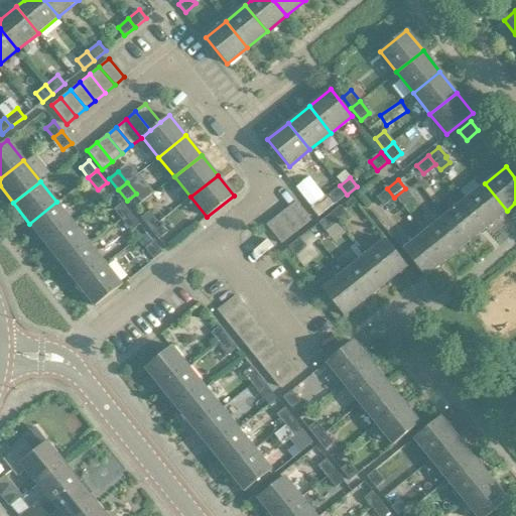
[(507,211),(485,183),(465,200),(487,227),(507,211)]
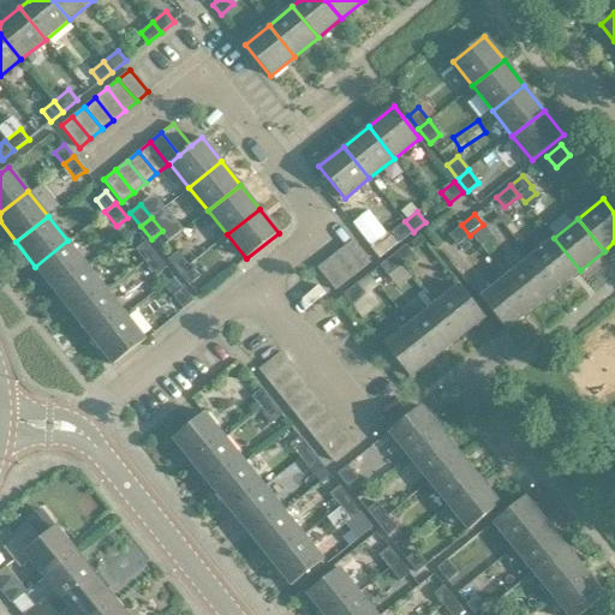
[(413,232),(405,221),(390,232),(399,243),(413,232)]
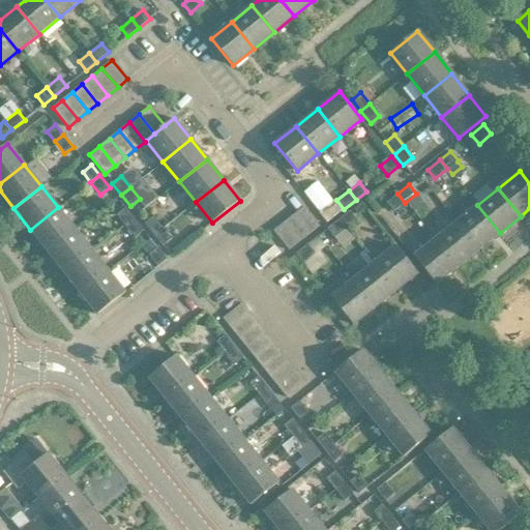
[(405,203),(398,194),(386,203),(393,212),(405,203)]
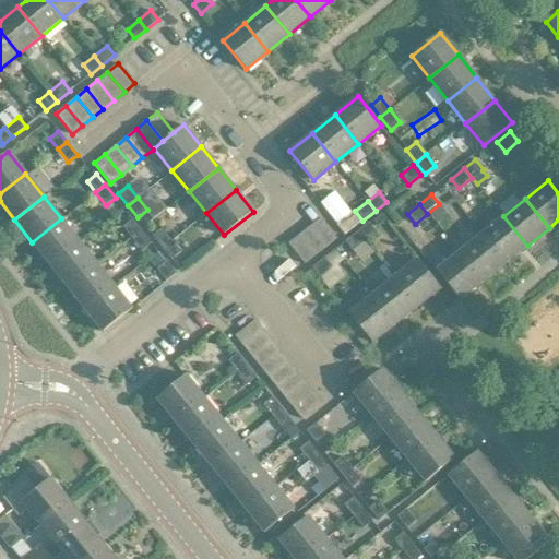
[(503,216),(480,235),(504,264),(527,246),(503,216)]
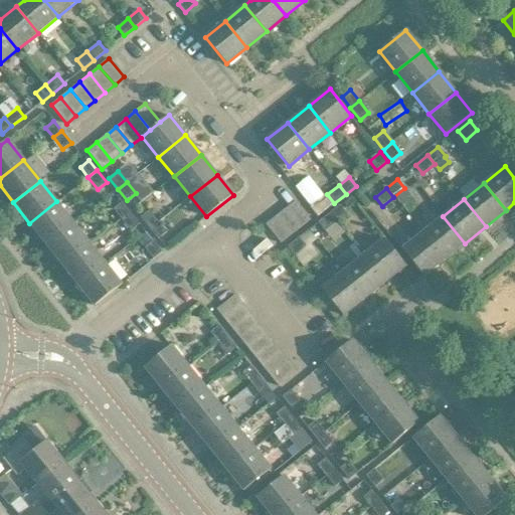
[(310,219),(296,200),(285,208),(300,227),(310,219)]
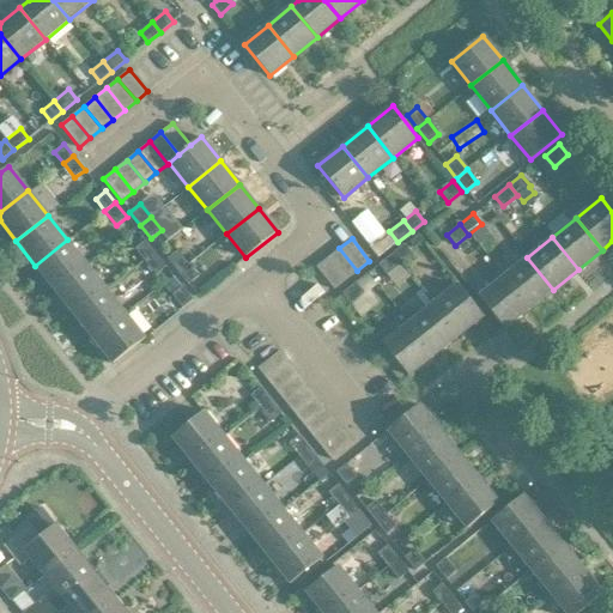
[(86,265),(67,240),(35,266),(55,290),(86,265)]
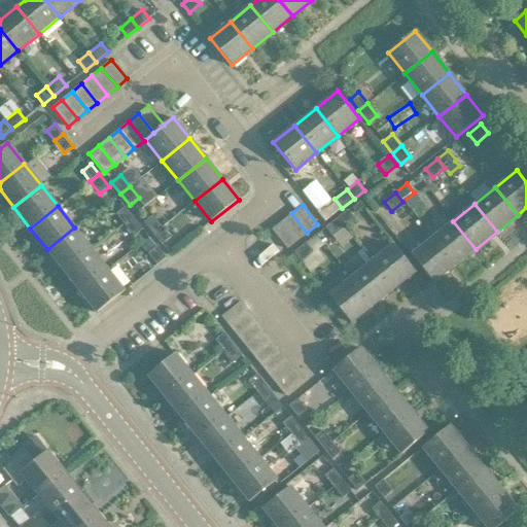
[(124,223),(133,216),(125,206),(115,214),(124,223)]
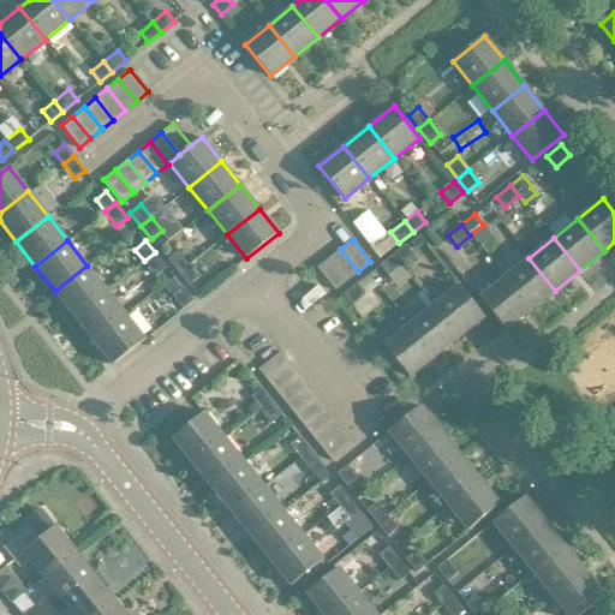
[(393,255),(401,266),(415,255),(406,244),(393,255)]
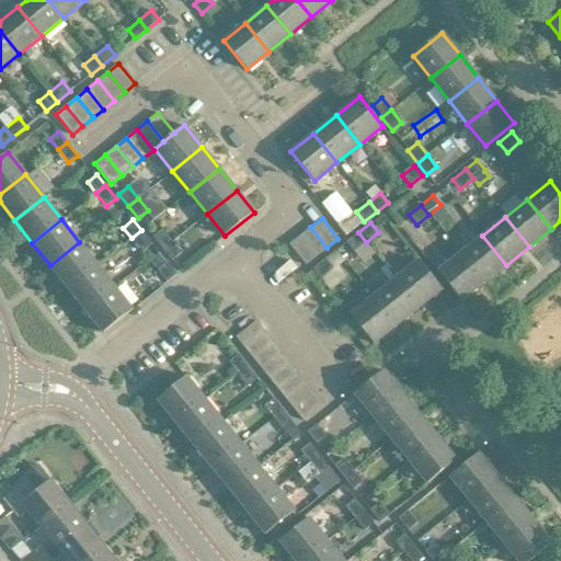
[(310,227),(300,236),(317,256),(327,248),(310,227)]
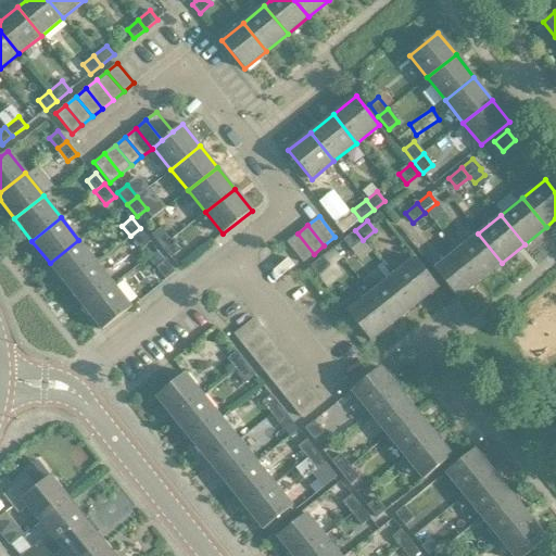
[(162,248),(172,240),(161,227),(151,235),(162,248)]
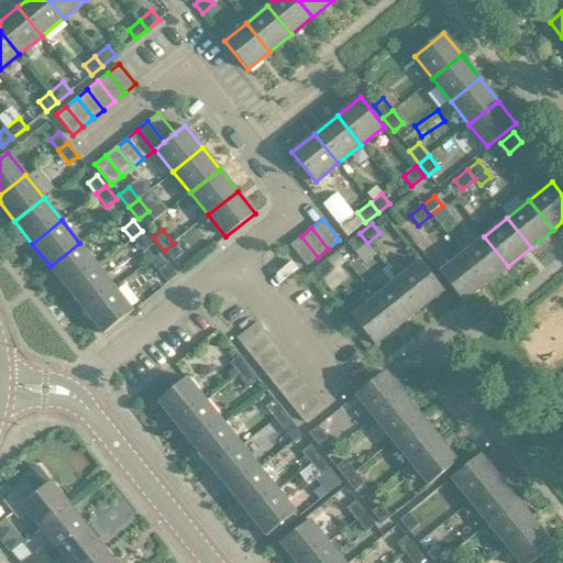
[(153,245),(142,231),(132,239),(143,253),(153,245)]
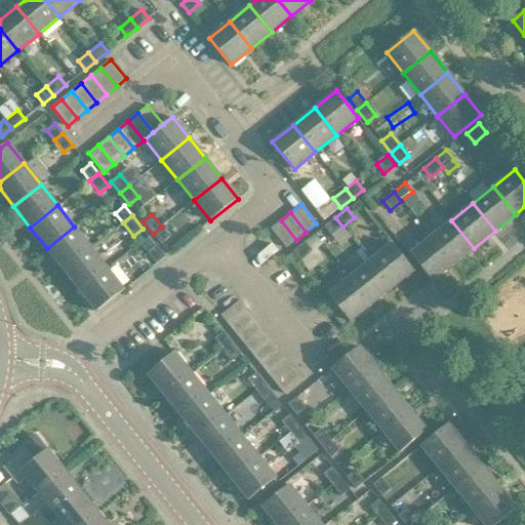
[(335,217),(326,225),(324,227),(331,236),(342,227),(335,217)]
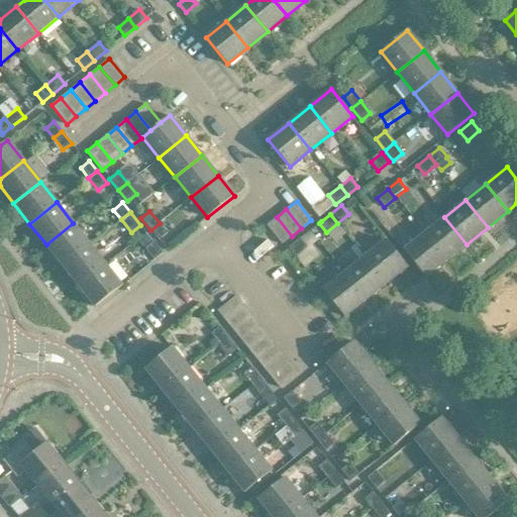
[(292,236),(277,217),(267,225),(282,244),(292,236)]
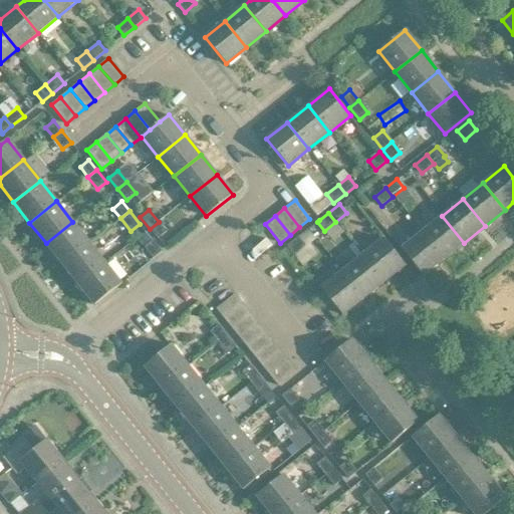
[(442,216),(422,232),(444,259),(464,243),(442,216)]
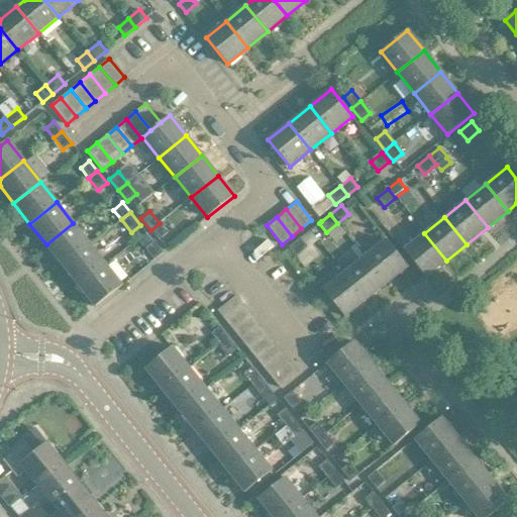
[(73,223),(46,244),(63,266),(90,244),(73,223)]
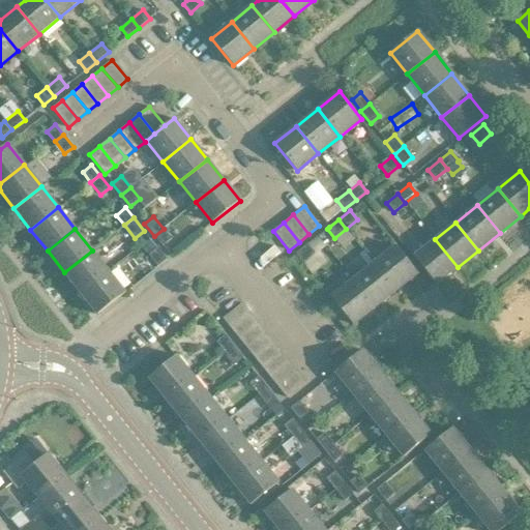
[(171,239),(164,229),(154,236),(162,246),(171,239)]
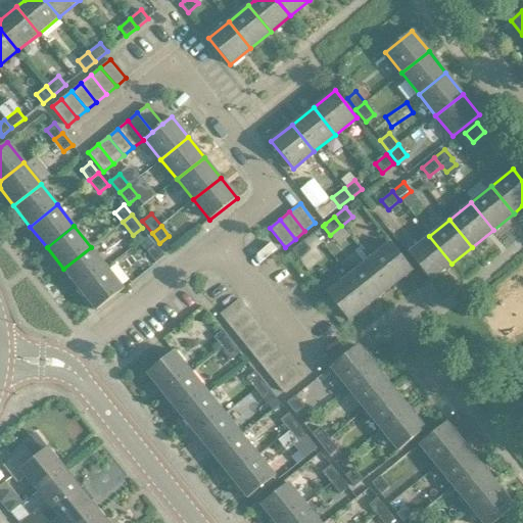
[(452,264),(429,236),(408,253),(430,281),(452,264)]
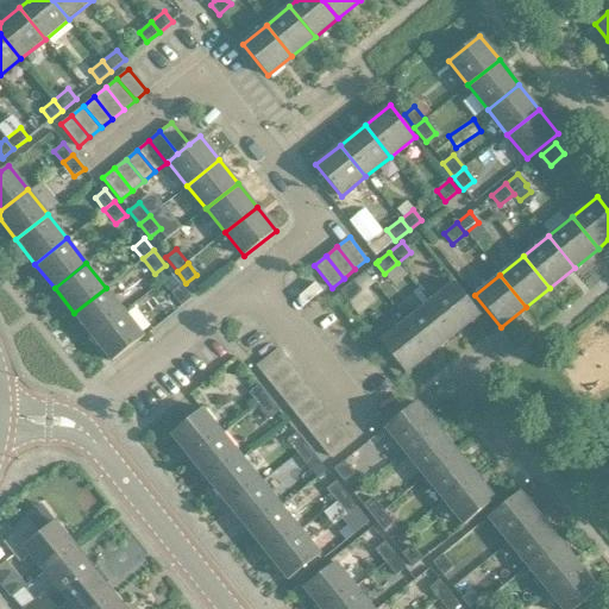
[(353,281),(339,292),(347,302),(362,292),(353,281)]
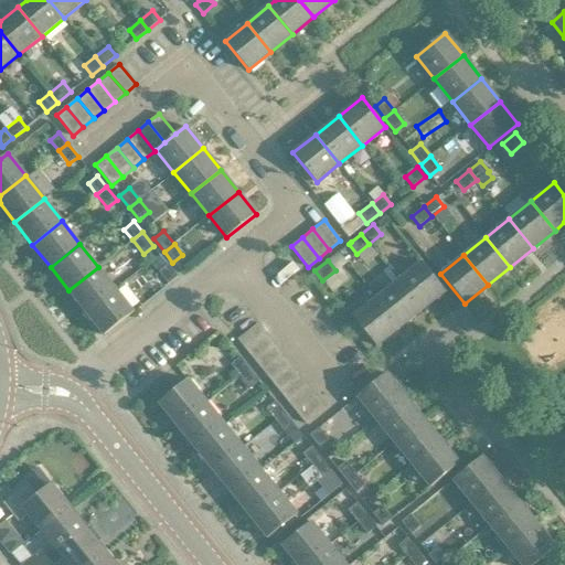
[(422,310),(445,291),(422,263),(398,280),(422,310)]
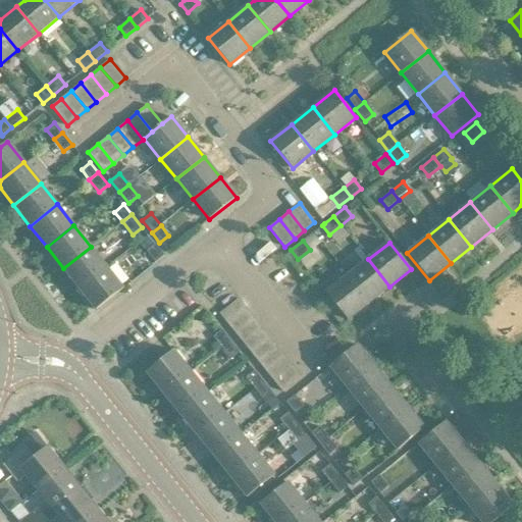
[(155,262),(164,255),(155,244),(147,251),(155,262)]
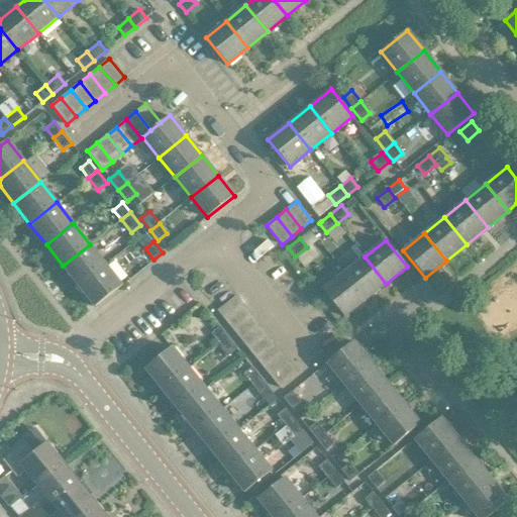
[(90,244),(63,266),(79,286),(106,265),(90,244)]
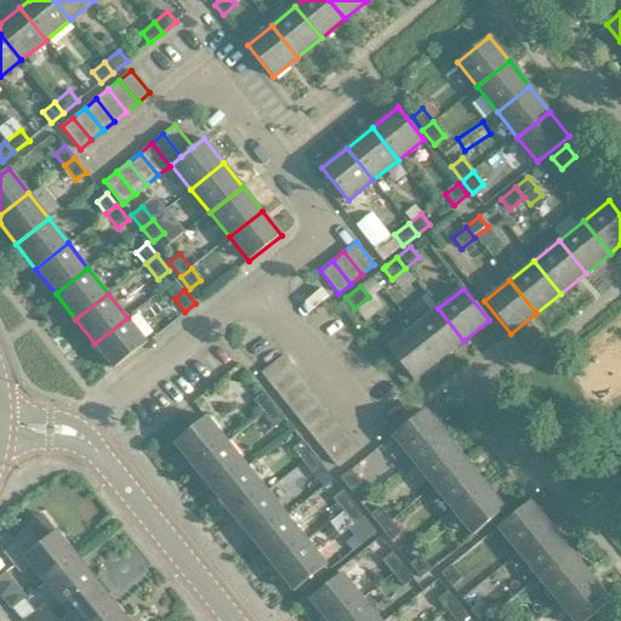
[(463,341),(438,308),(414,329),(439,360),(463,341)]
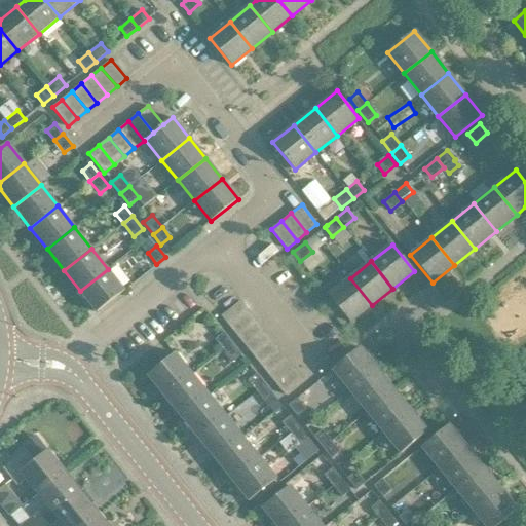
[(108,269),(80,291),(97,312),(124,291),(108,269)]
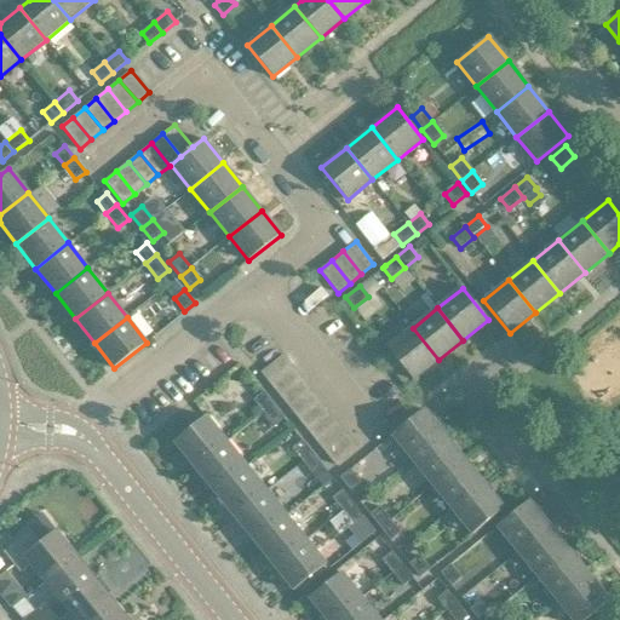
[(438,360),(413,328),(388,349),(413,380),(438,360)]
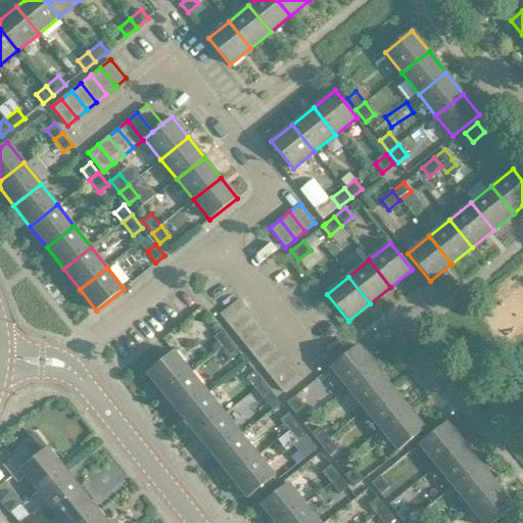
[(301,377),(239,298),(220,314),(283,392),(301,377)]
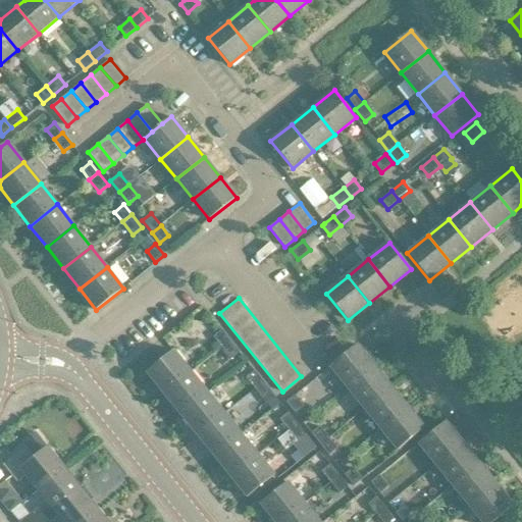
[(229,340),(221,330),(212,337),(220,347),(229,340)]
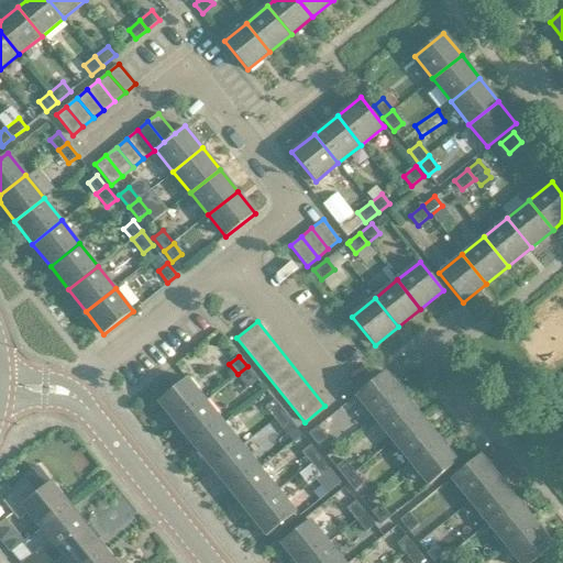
[(247,366),(238,374),(249,387),(258,379),(247,366)]
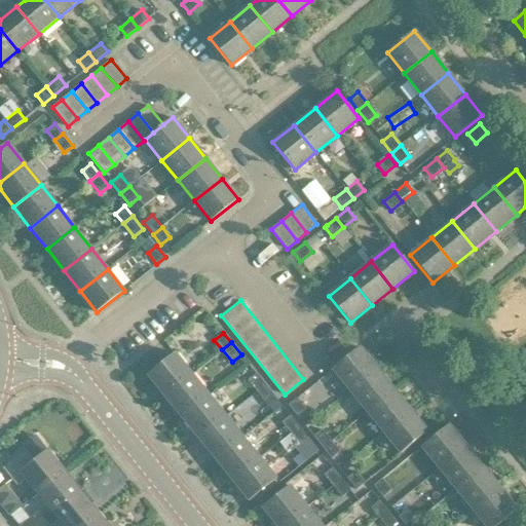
[(376,369),(360,347),(332,369),(349,390),(376,369)]
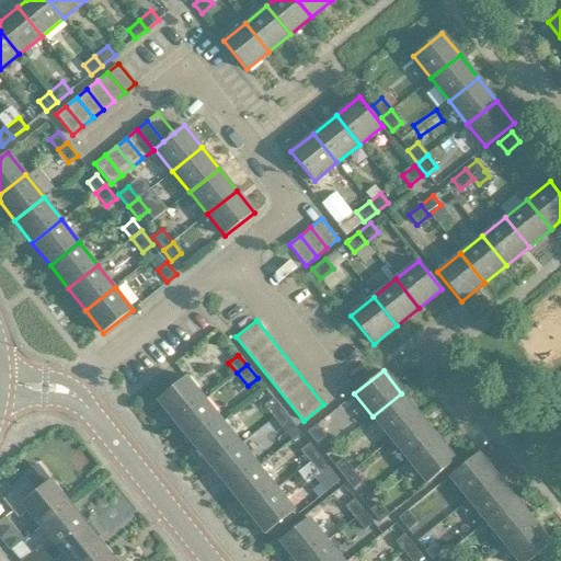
[(175,422),(204,399),(186,377),(157,400),(175,422)]
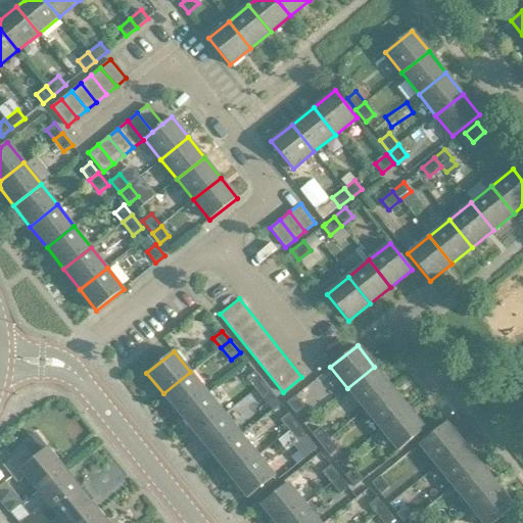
[(374,367),(347,388),(365,409),(391,387),(374,367)]
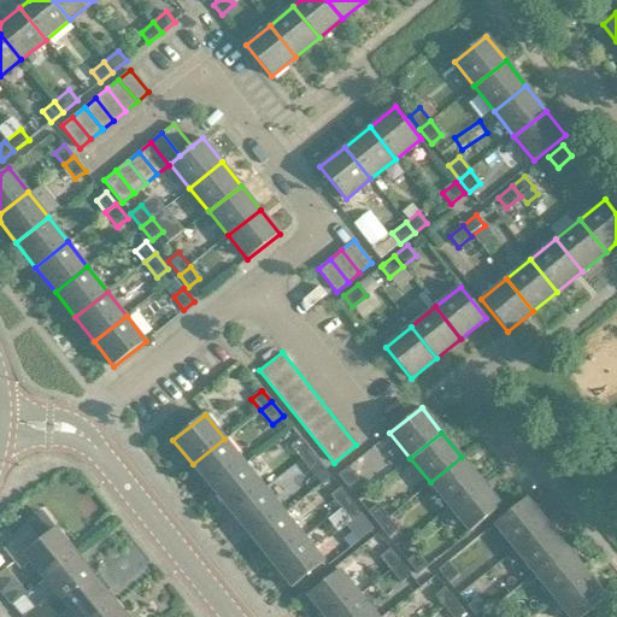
[(245,463),(224,439),(193,464),(212,489),(245,463)]
